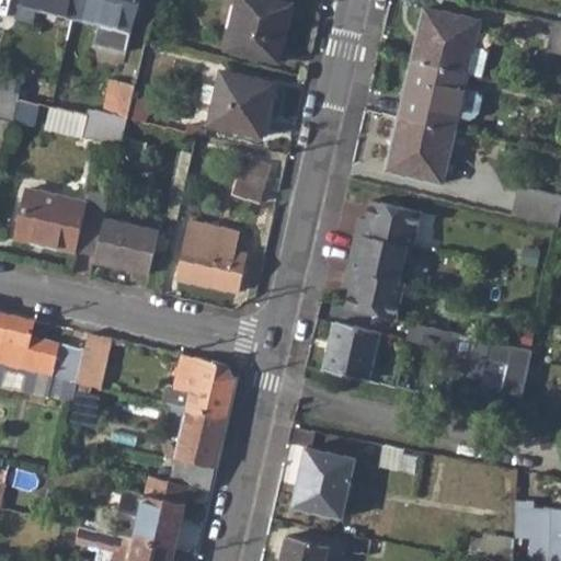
[(36,6),(72,14),(76,0),(18,0),(15,15),(33,20),(36,6)]
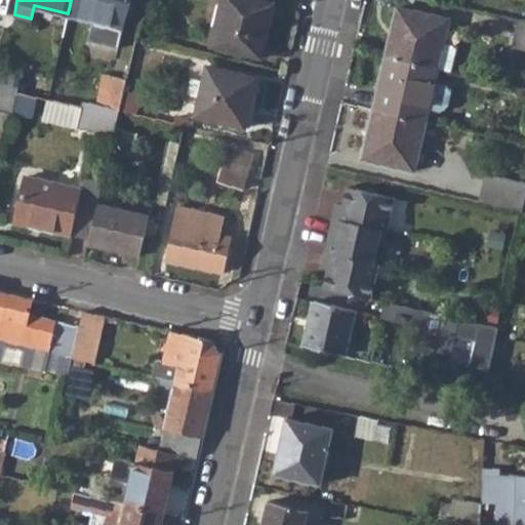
[(90,41),(118,48),(128,0),(71,0),(68,13),(94,19),(90,41)]
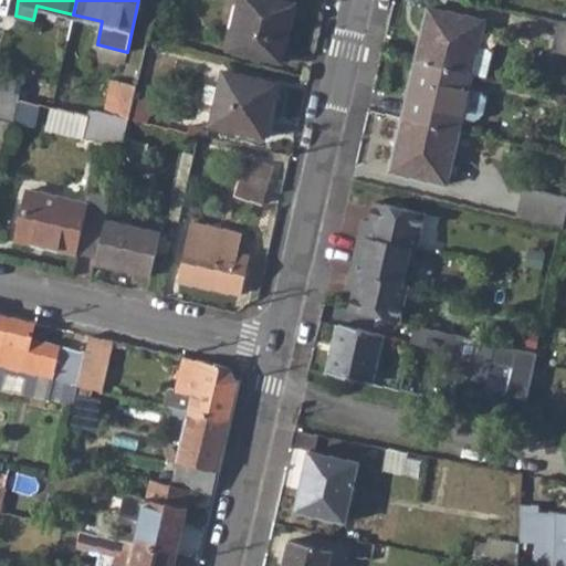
[(241,0),(229,49),(282,61),(296,1),(290,0),(241,0)]
